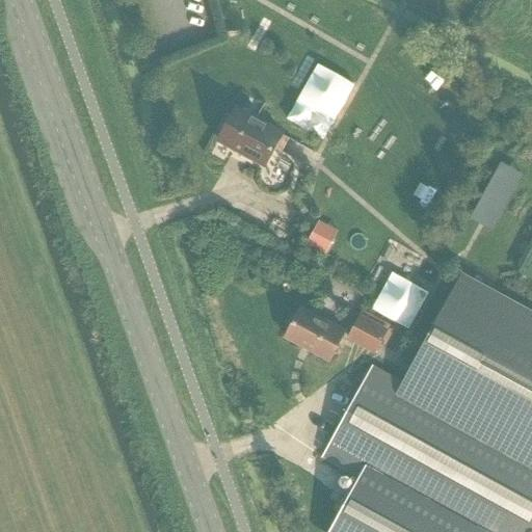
[(292,99),(335,121),(355,80),(314,58),(292,99)]
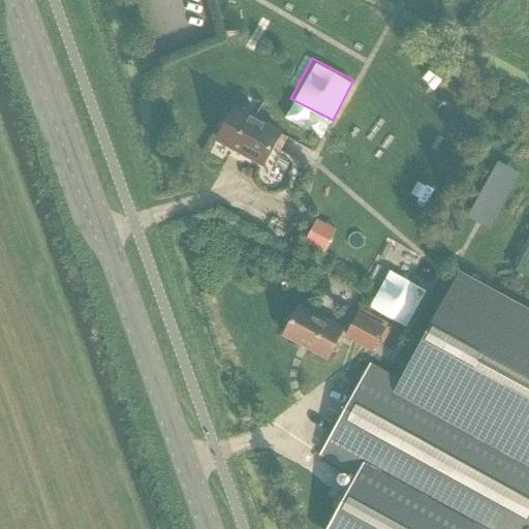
[(220,132),(224,134),(219,143),(267,168),(283,137),(237,112),(231,120),(227,118),(220,132)]
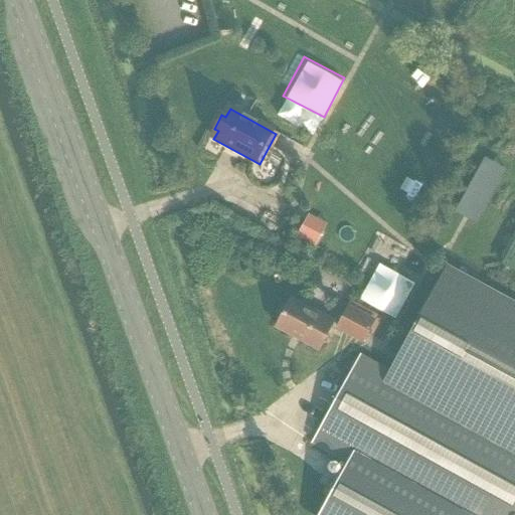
[(502,174),(491,169),(488,170),(475,192),(476,196),(487,202),(491,200),(503,178),(502,174)]
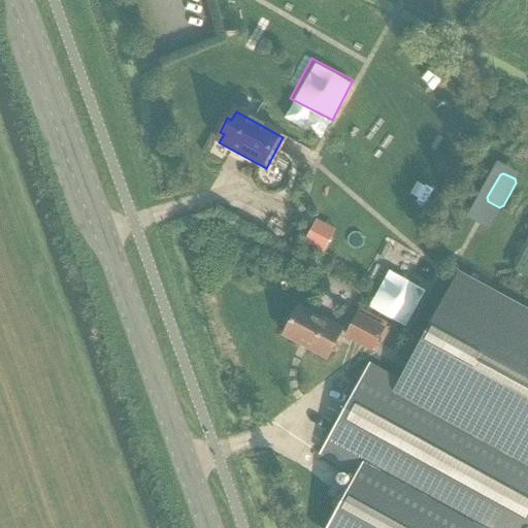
[(312,233),(328,236),(331,222),(315,219),(312,233)]
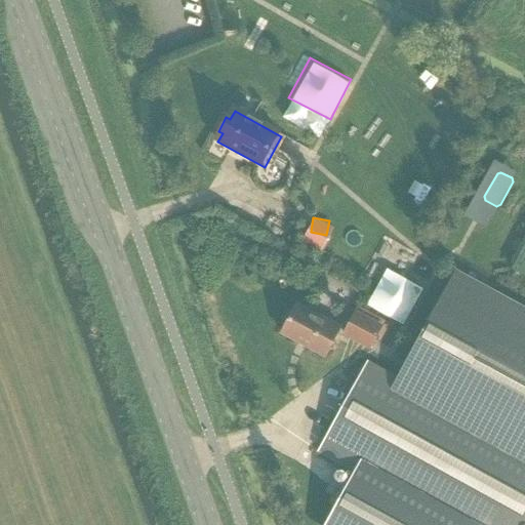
[(382,286),(388,272),(396,275),(406,245),(378,236),(362,279),(382,286)]
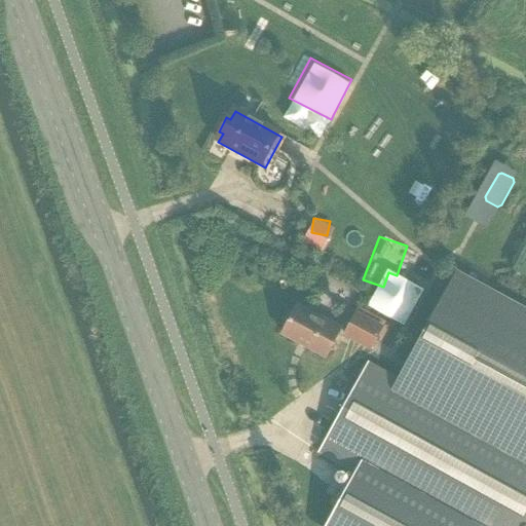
[(525,239),(513,270),(525,275),(525,239)]
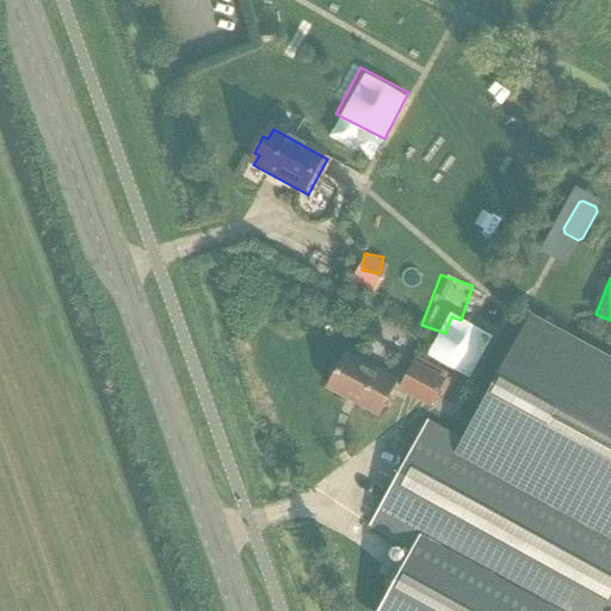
[(606,610),(610,606),(610,352),(532,310),(462,439),(426,420),(370,526),(412,548),(401,567),(377,610),(606,610)]
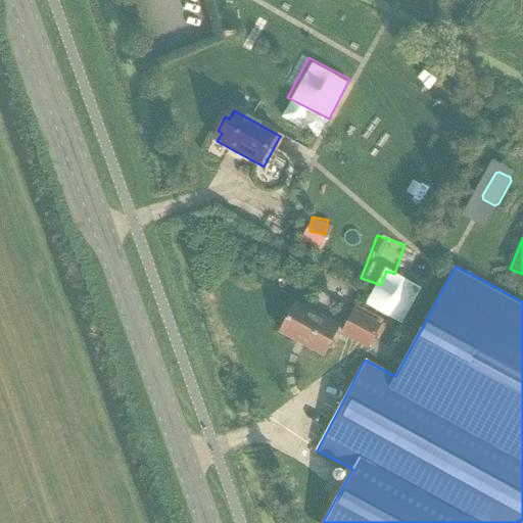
[(338,326),(295,303),(280,332),(323,355),(338,326)]
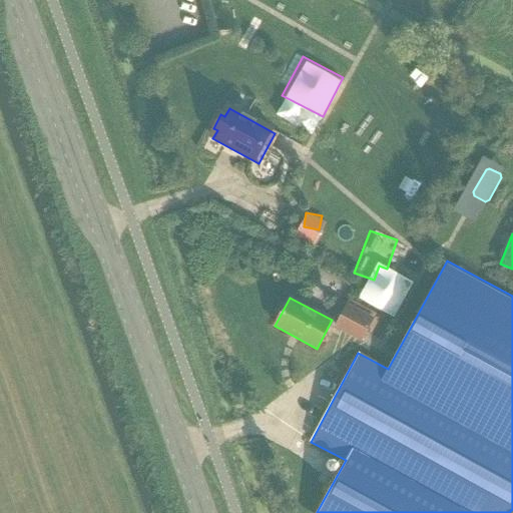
[(350,305),(348,304),(337,326),(363,340),(367,332),(373,335),(382,316),(352,301),(350,305)]
